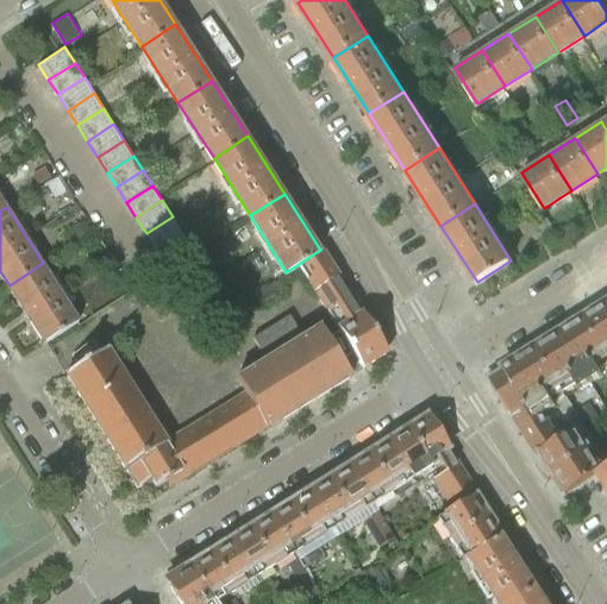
[(173,216),(146,233),(156,249),(182,232),(173,216)]
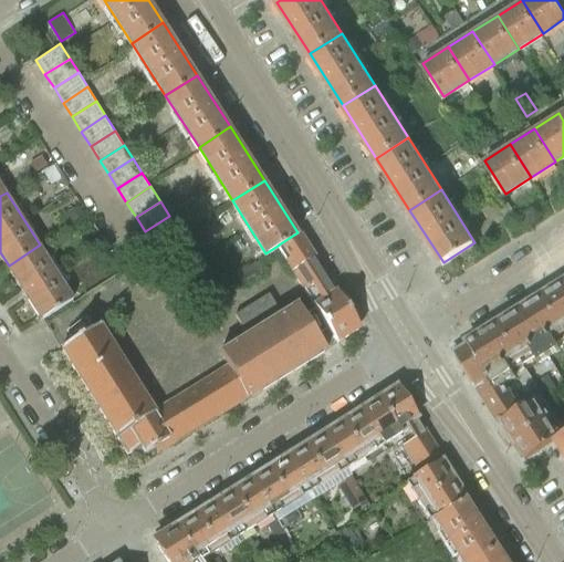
[(169,216),(145,231),(154,245),(178,229),(169,216)]
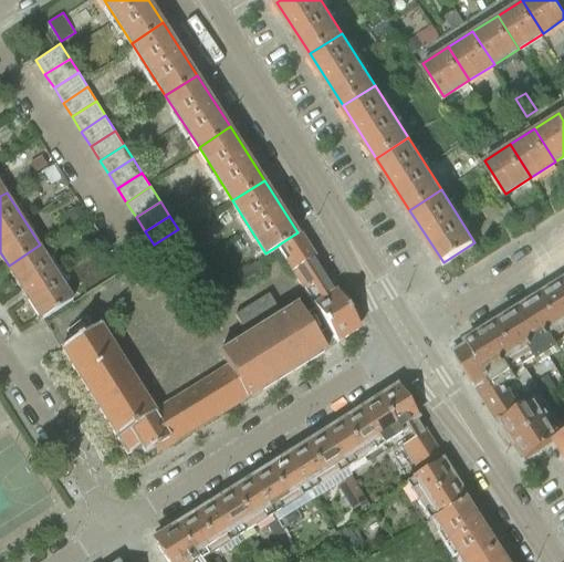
[(279,245),(278,246),(337,339),(358,326),(359,322),(345,300),(347,299),(341,288),(338,289),(301,230),(298,232),(279,245)]
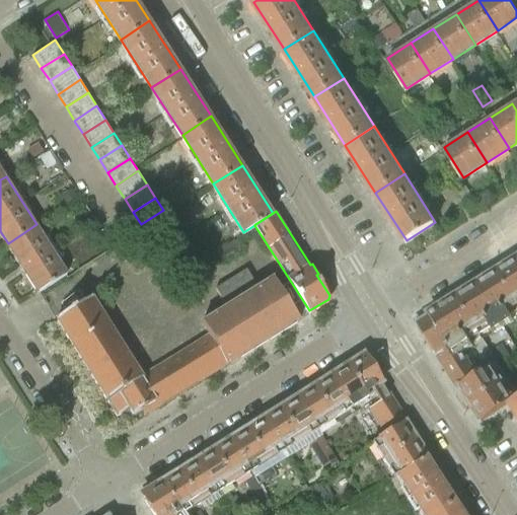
[(37,224),(8,243),(38,290),(67,272),(37,224)]
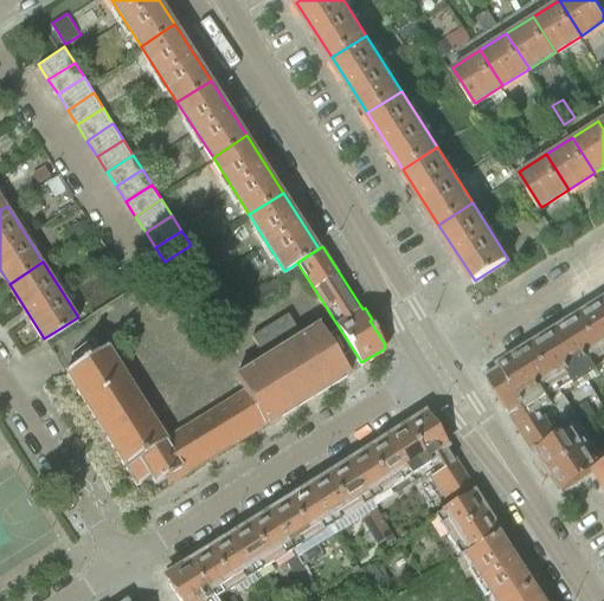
[(263,301),(284,286),(294,280),(287,270),(256,289),(263,301)]
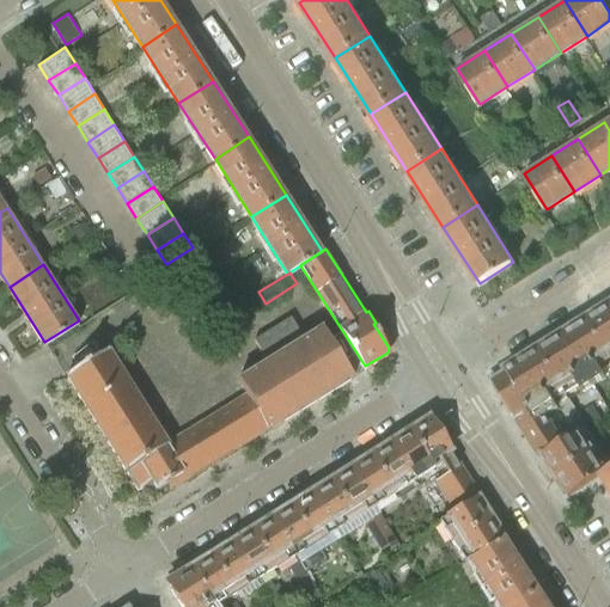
[(589,314),(587,314),(609,350),(609,301),(601,307),(597,306),(590,311),(589,314)]
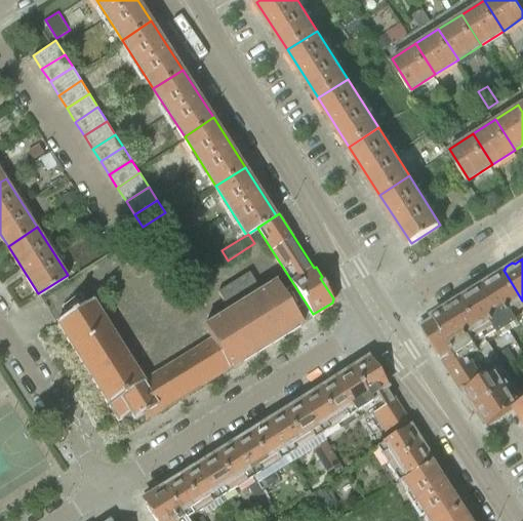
[(144,378),(133,362),(92,297),(56,320),(118,418),(129,411),(134,417),(157,403),(160,408),(230,365),(232,367),(304,322),(276,279),(262,288),(249,270),(218,288),(230,308),(204,323),(212,336),(144,378)]
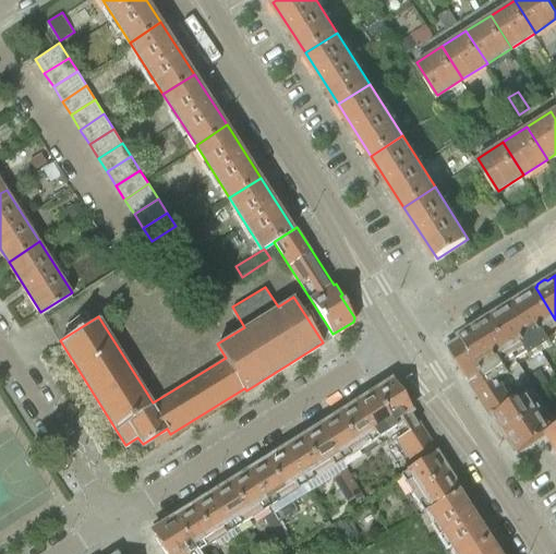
[(555,320),(535,287),(533,289),(530,288),(523,292),(522,296),(514,301),(543,348),(555,339),(555,320)]
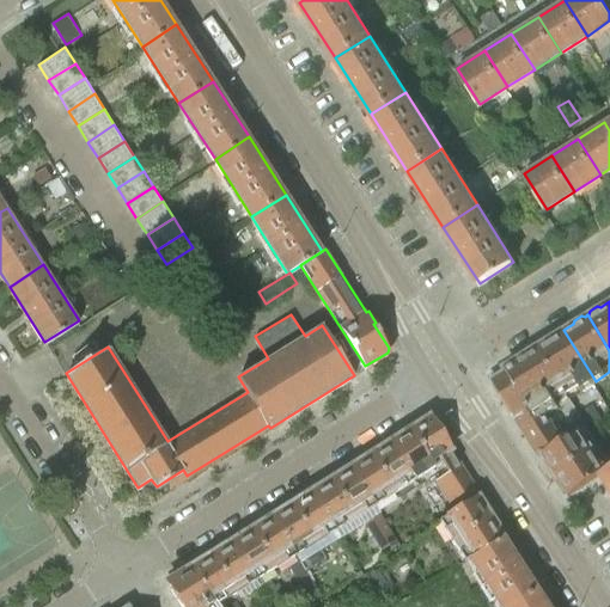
[(541,344),(538,345),(568,391),(580,382),(584,388),(596,381),(563,330),(553,337),(549,336),(542,341),(541,344)]
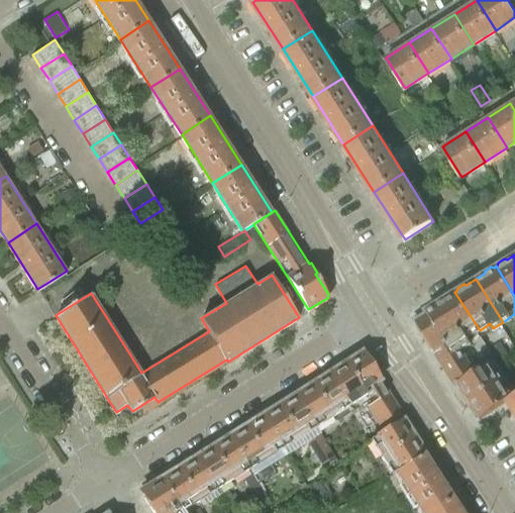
[(480,330),(454,292),(453,293),(450,292),(444,296),(443,299),(434,305),(461,348),(473,341),(470,336),(480,330)]
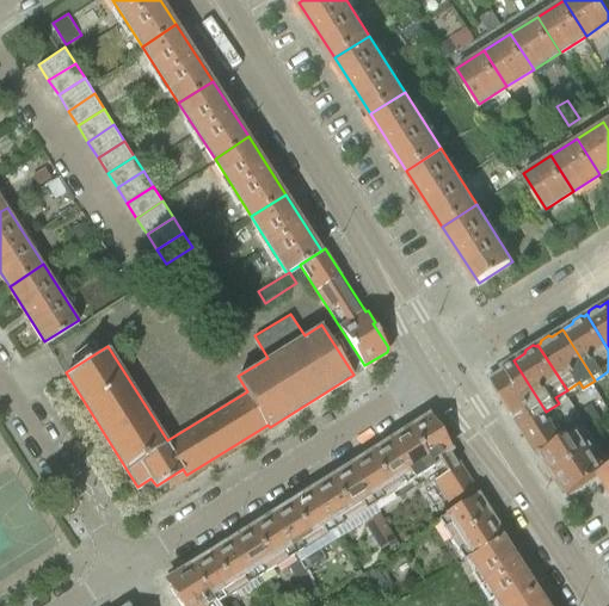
[(546,412),(514,360),(509,363),(505,363),(488,372),(533,441),(557,427),(546,412)]
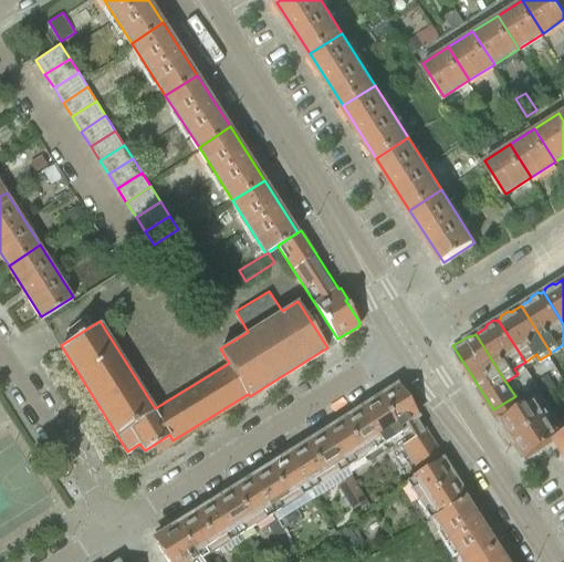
[(545,393),(557,384),(550,372),(536,380),(545,393)]
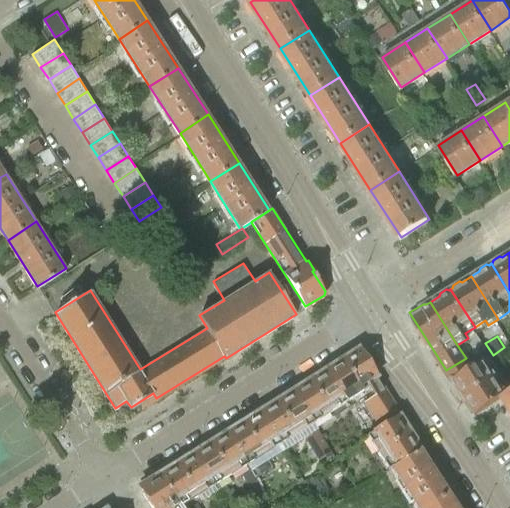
[(331,365),(327,367),(347,400),(369,386),(375,395),(386,388),(362,350),(356,349),(355,350),(352,348),(348,351),(348,354),(338,360),(336,359),(331,362),(331,365)]
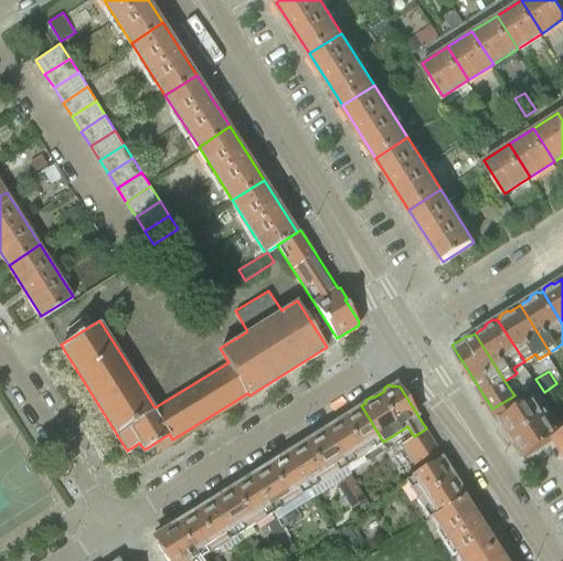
[(514,395),(492,409),(500,420),(501,419),(521,406),(517,401),(514,395)]
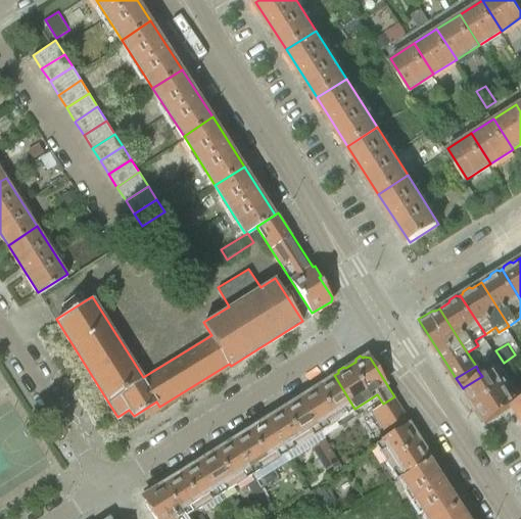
[(482,376),(464,387),(467,391),(466,394),(469,399),(472,399),(478,409),(477,412),(480,417),(483,417),(486,422),(513,405),(519,402),(519,400),(496,367),(482,376)]
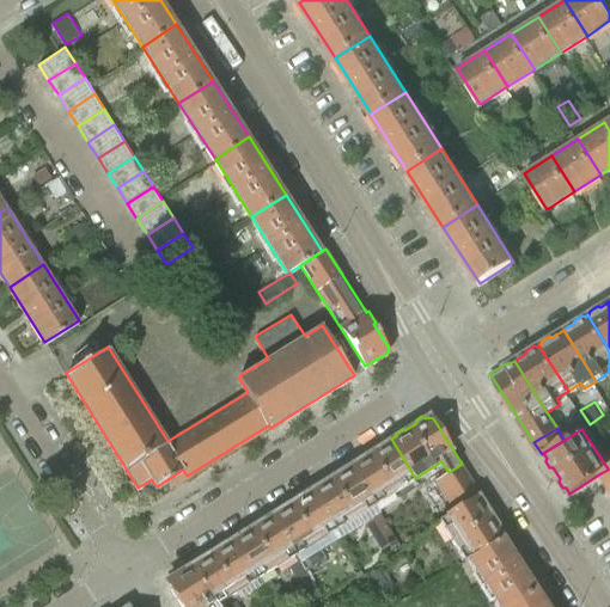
[(357,460),(352,464),(377,502),(415,478),(391,439),(385,442),(382,441),(376,445),(376,448),(365,455),(363,454),(357,458),(357,460)]
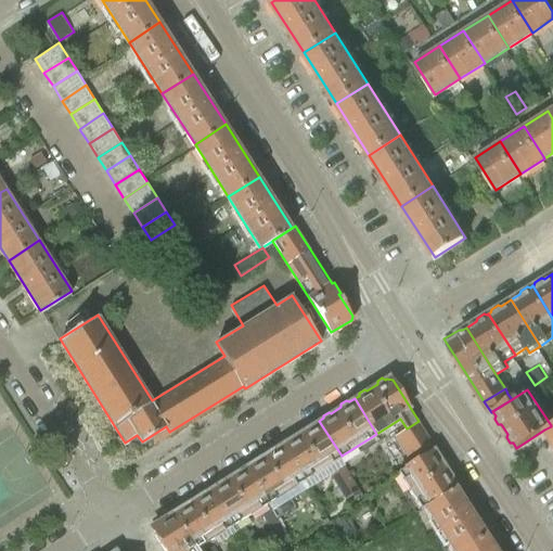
[(342,456),(319,421),(312,424),(310,423),(305,426),(305,430),(295,436),(292,435),(286,438),(286,440),(282,444),(305,478),(309,487),(334,472),(345,464),(346,463),(342,456)]
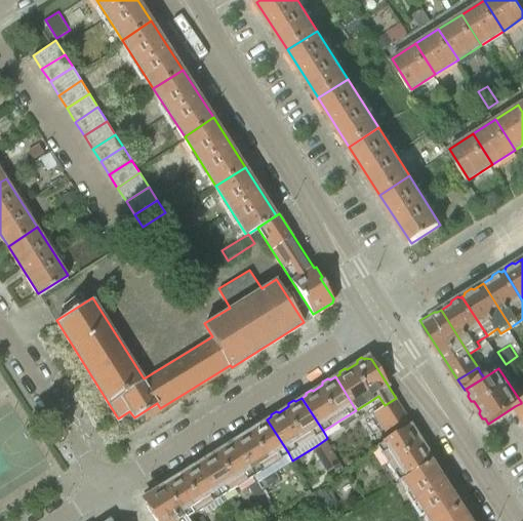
[(396,398),(385,405),(374,411),(379,421),(402,407),(396,398)]
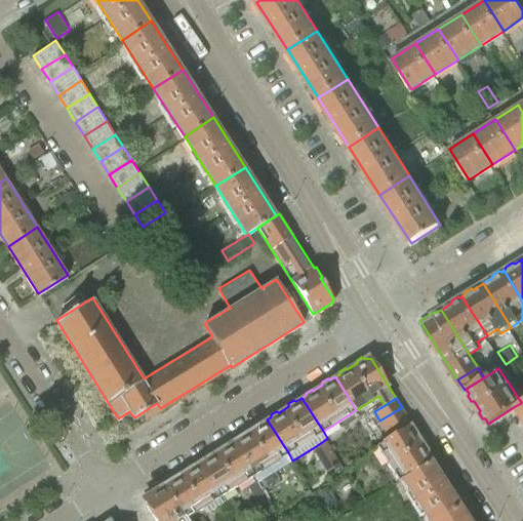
[(402,407),(379,421),(386,430),(407,415),(402,407)]
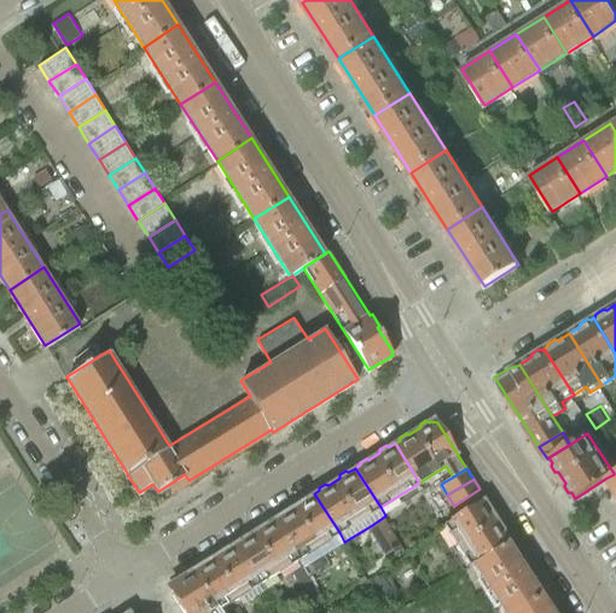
[(480,489),(454,506),(460,515),(483,501),(483,500),(486,498),(480,489)]
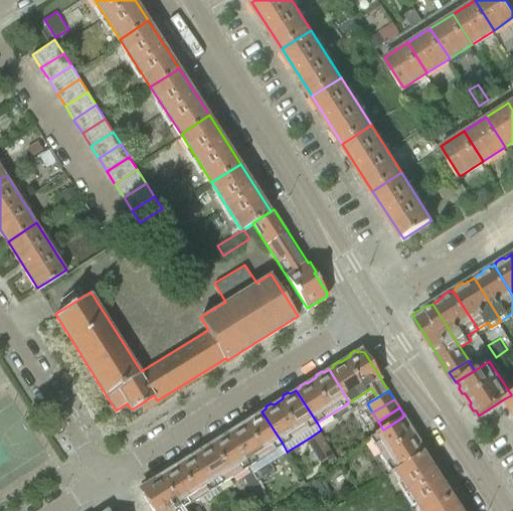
[(232,430),(228,433),(249,465),(283,444),(262,411),(257,414),(254,413),(249,416),(249,419),(240,426),(237,423),(232,427),(232,430)]
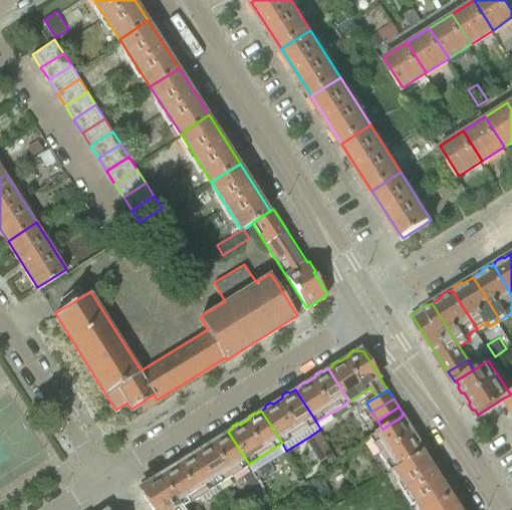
[(424,450),(421,446),(420,444),(421,442),(418,437),(415,437),(413,433),(409,428),(411,425),(408,421),(405,421),(402,417),(382,429),(368,437),(386,464),(391,471),(393,470),(423,451),(424,450)]
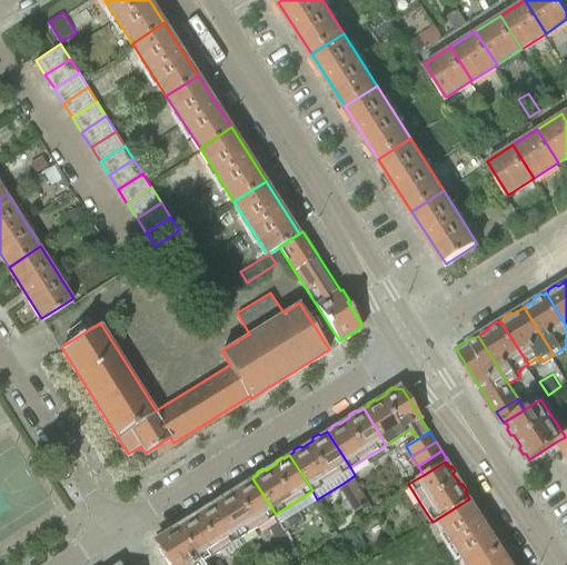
[(354,476),(342,484),(356,506),(368,498),(354,476)]
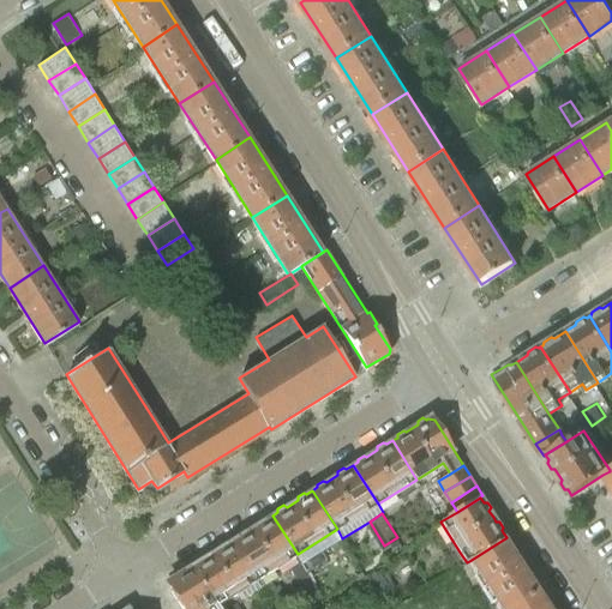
[(238,537),(233,541),(257,579),(298,554),(273,516),(267,519),(264,518),(258,522),(258,525),(247,531),(244,530),(238,534),(238,537)]
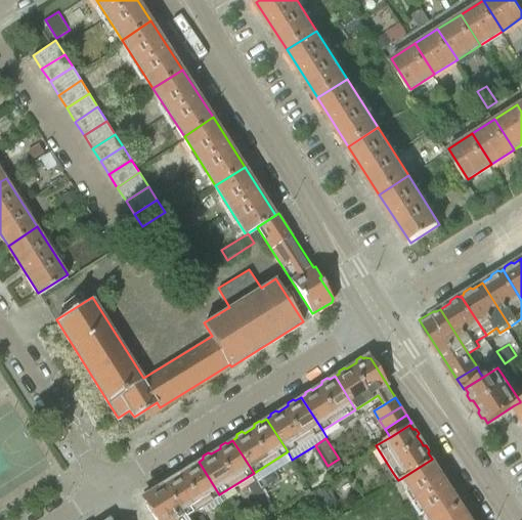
[(431,460),(400,479),(426,519),(438,519),(461,506),(431,460)]
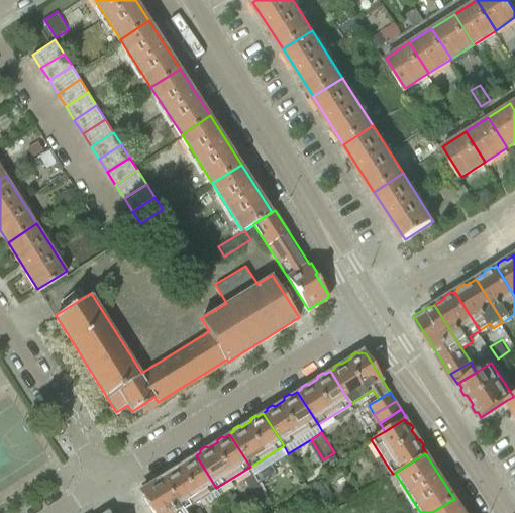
[(167,474),(163,476),(184,508),(216,488),(196,455),(191,458),(189,457),(184,460),(184,463),(175,469),(172,468),(167,471),(167,474)]
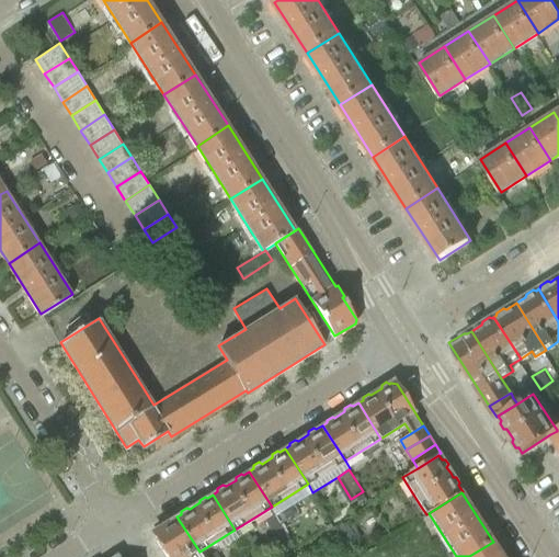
[(275,512),(265,519),(280,542),(288,536),(289,536),(275,512)]
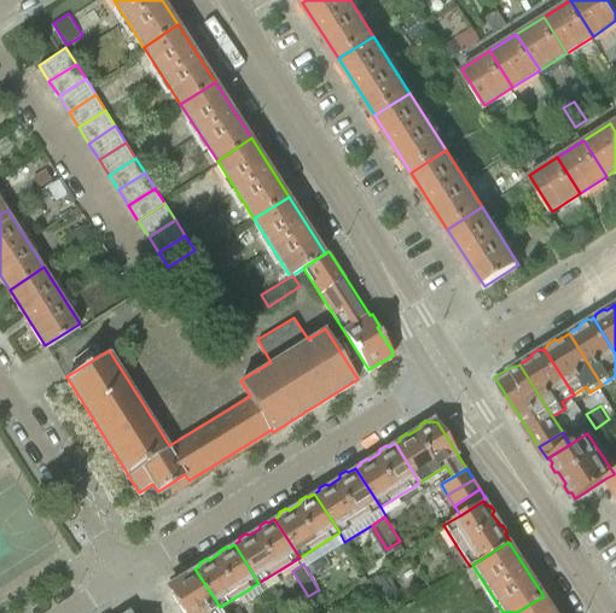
[(387,567),(371,577),(382,593),(396,583),(387,567)]
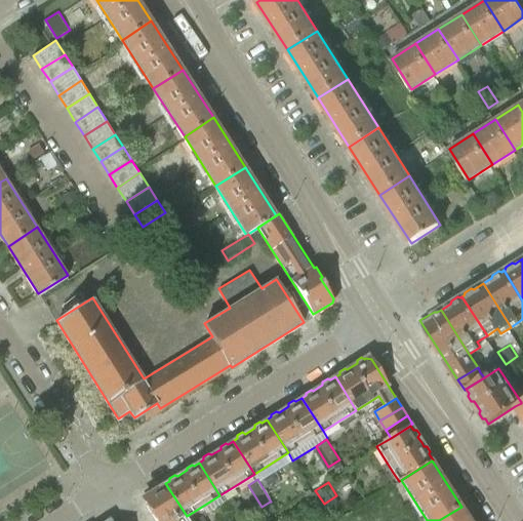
[(190,520),(187,516),(165,483),(160,487),(158,485),(149,491),(149,493),(147,495),(146,501),(159,520),(199,520),(197,516),(190,520)]
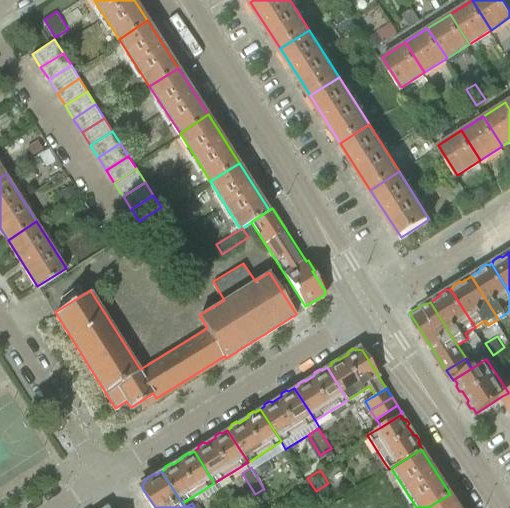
[(255,494),(251,497),(255,504),(267,496),(263,489),(255,494)]
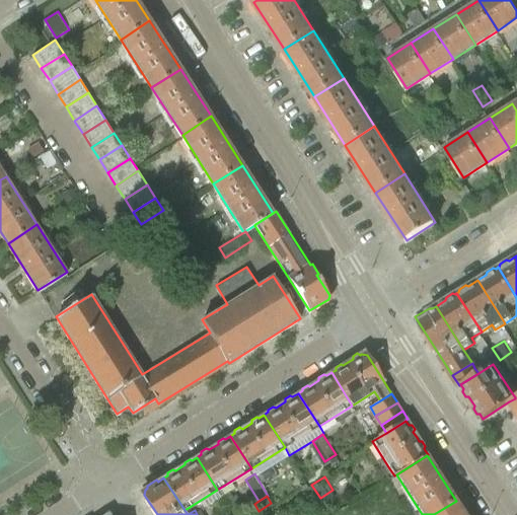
[(464,514),(456,501),(434,514),(464,514)]
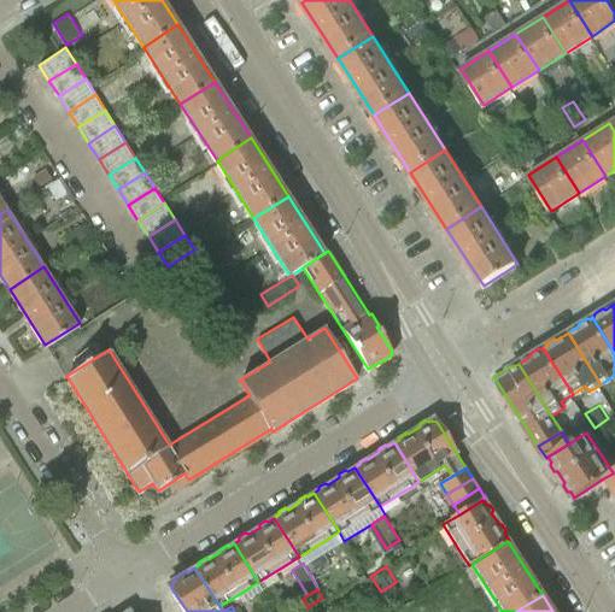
All buildings are outlined.
